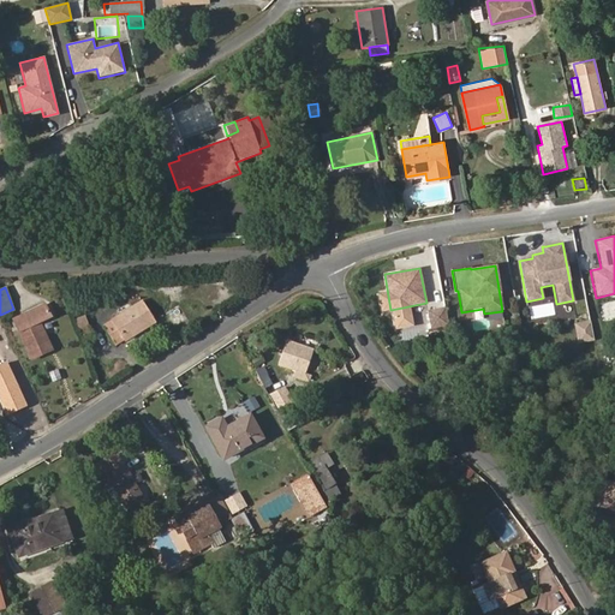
[(155,321),(143,302),(103,326),(115,345),(124,340),(155,321)]
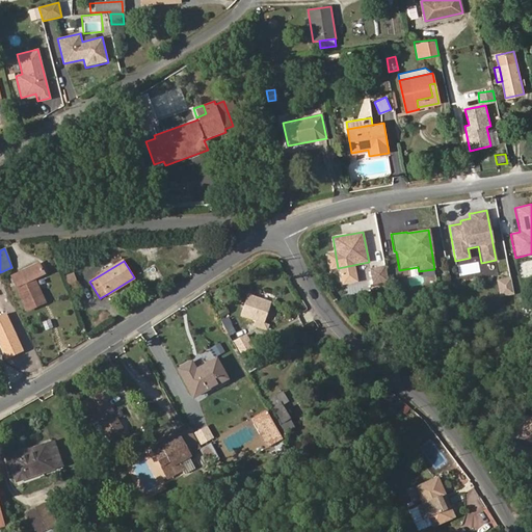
[(45,275),(38,262),(9,275),(26,312),(46,302),(35,280),(45,275)]
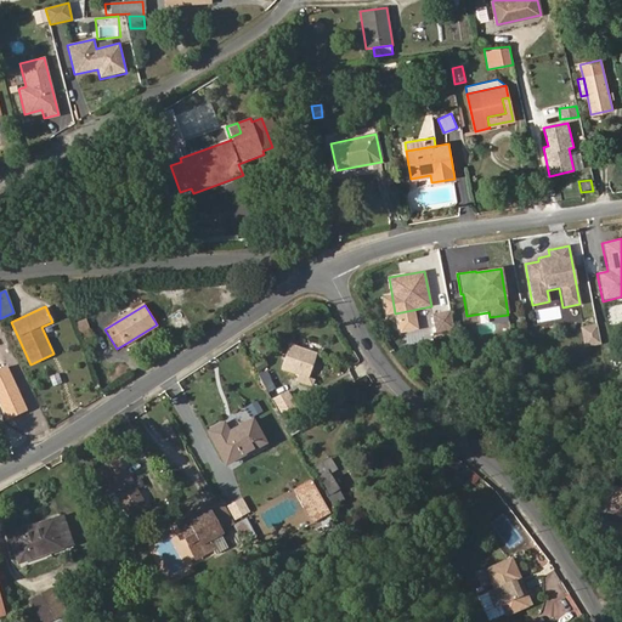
[(453,329),(450,311),(431,315),(434,333),(453,329)]
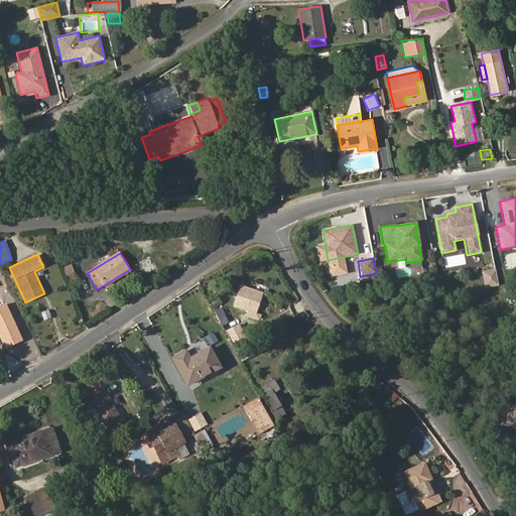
[(498,286),(495,269),(481,271),(484,288),(498,286)]
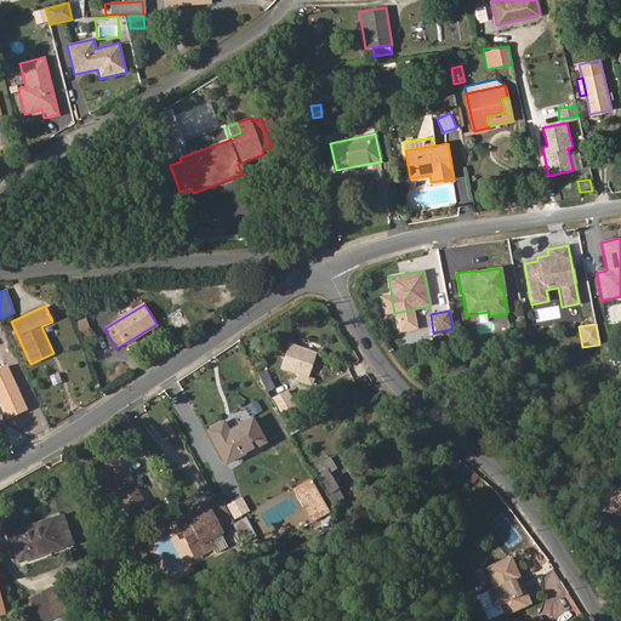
[(95,340),(91,330),(81,334),(85,343),(95,340)]
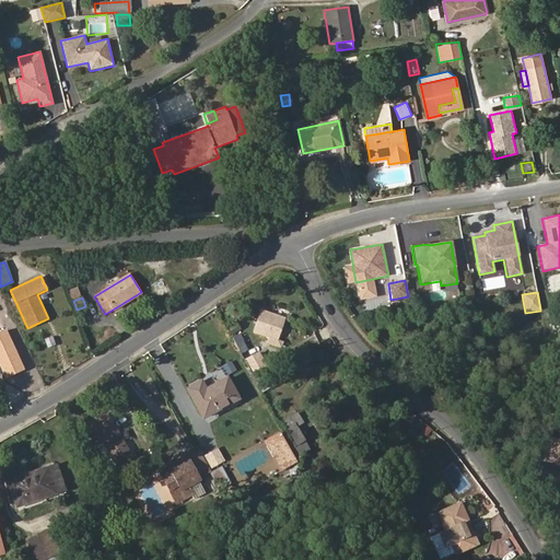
[(278,340),(286,318),(260,310),(253,331),(270,337),(278,340)]
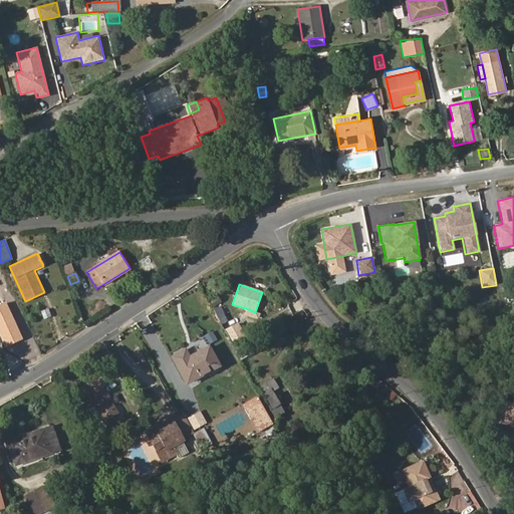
[(40,310),(43,318),(50,316),(48,308),(40,310)]
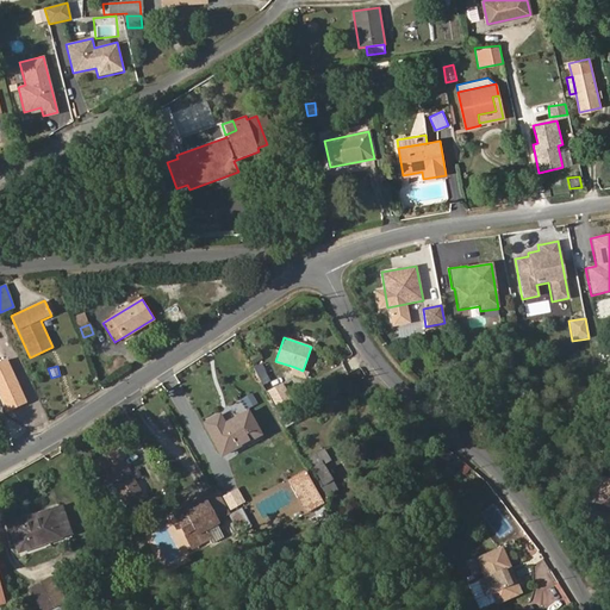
[(305,379),(307,372),(303,371),(294,367),(291,374),(305,379)]
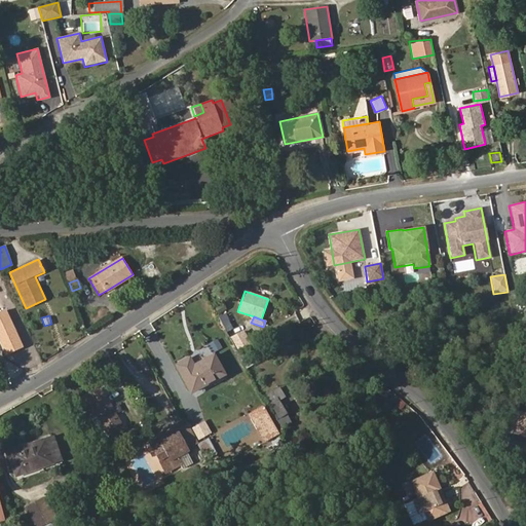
[(251,345),(242,331),(232,337),(239,351),(251,345)]
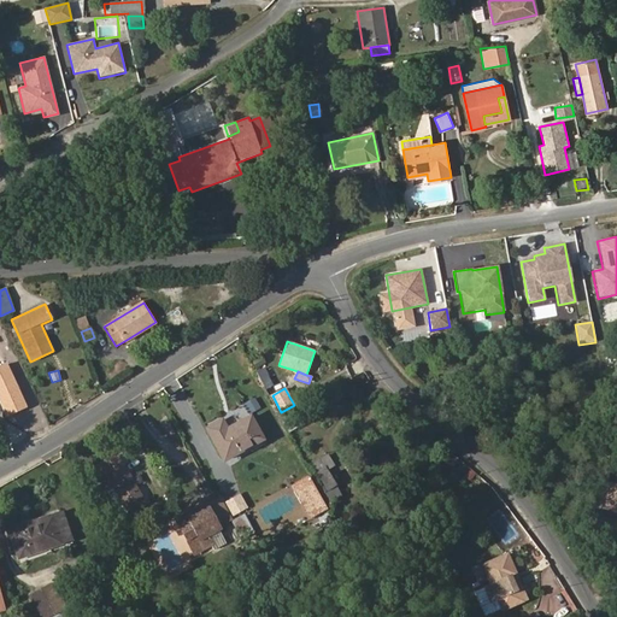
[(263,440),(251,416),(227,429),(222,419),(206,428),(224,460),(250,446),(263,440)]
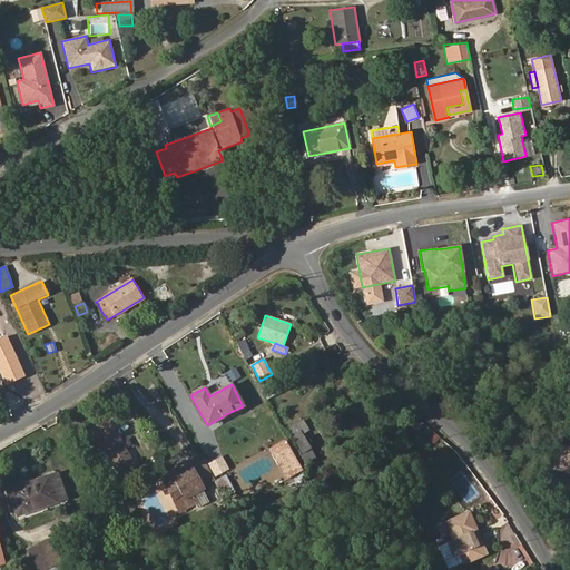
[(274,394),(268,386),(263,390),(267,399),(274,394)]
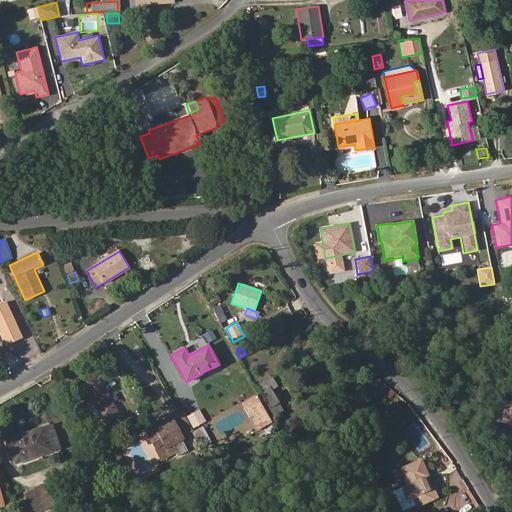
[(209,374),(220,368),(218,365),(207,370),(209,374)]
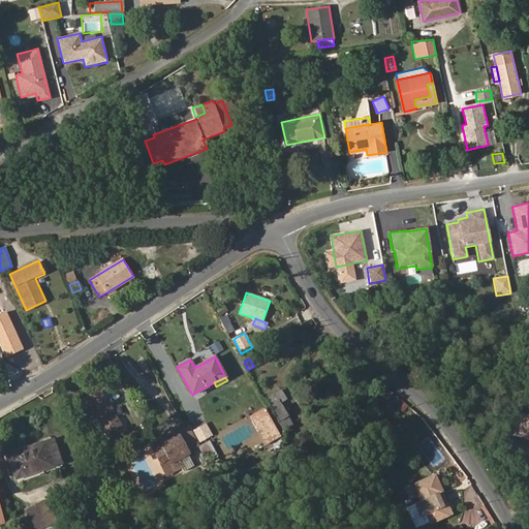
[(288,415),(280,402),(286,398),(281,390),(268,398),(274,409),(281,419),(288,415)]
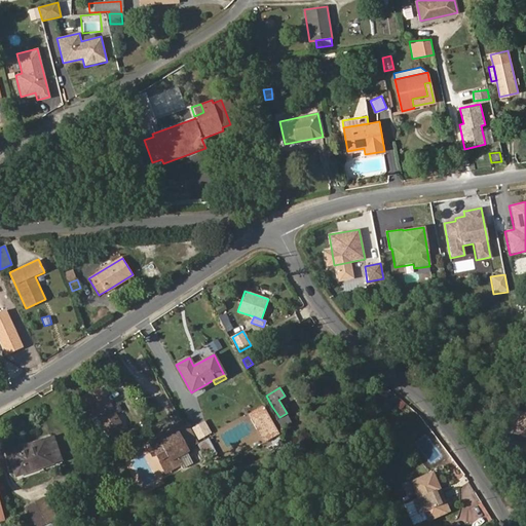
[(123,428),(106,398),(87,408),(92,418),(96,416),(108,437),(109,438),(123,428)]
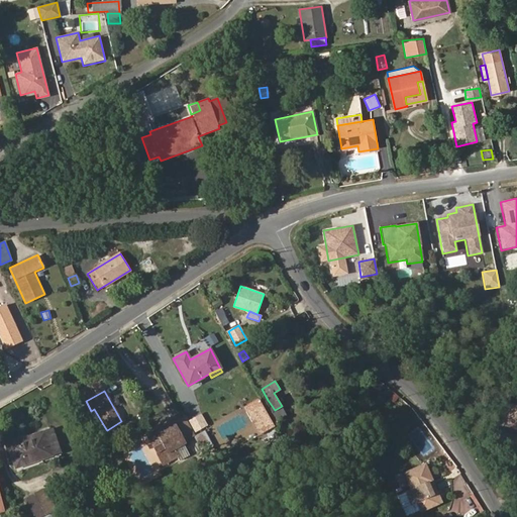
[(274,426),(260,400),(245,408),(261,434),(274,426)]
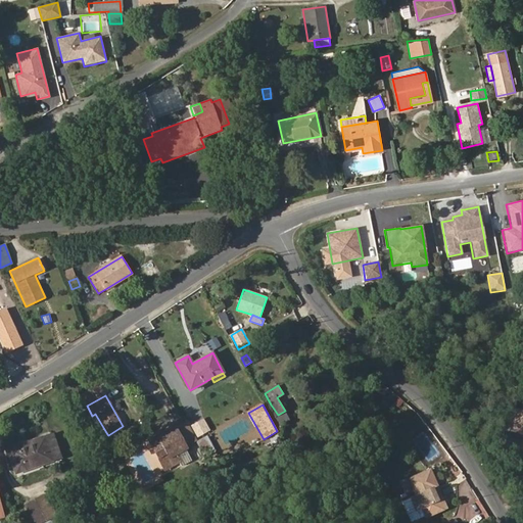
[(522,412),(510,409),(506,425),(522,429),(522,412)]
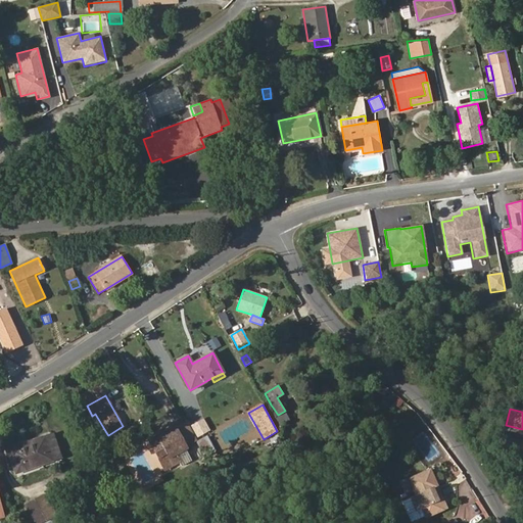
[(107,434),(95,414),(92,416),(104,436),(107,434)]
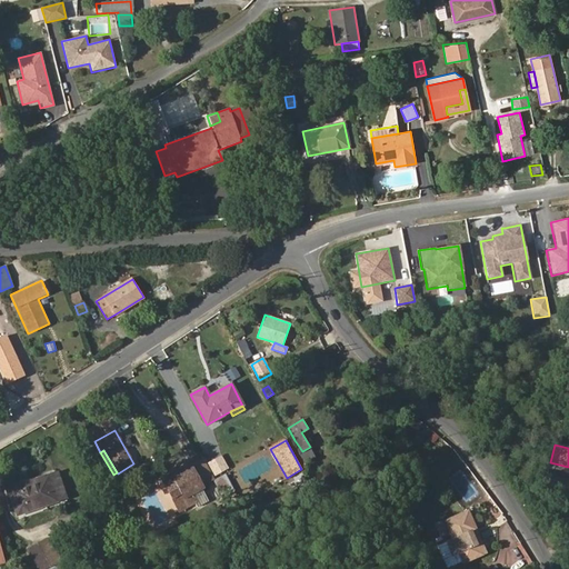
[(212,475),(227,468),(221,456),(207,461),(212,475)]
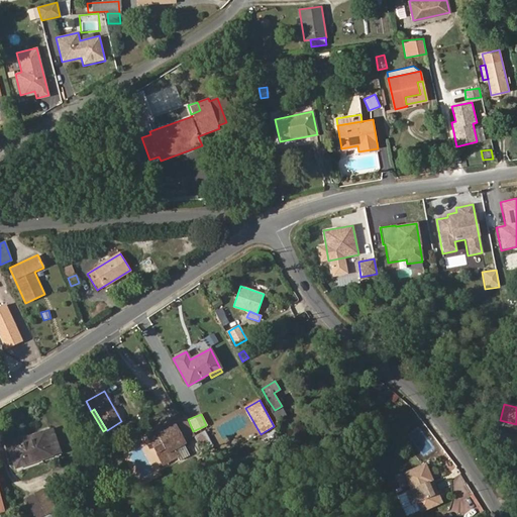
[(193,436),(183,416),(172,422),(174,425),(182,442),(193,436)]
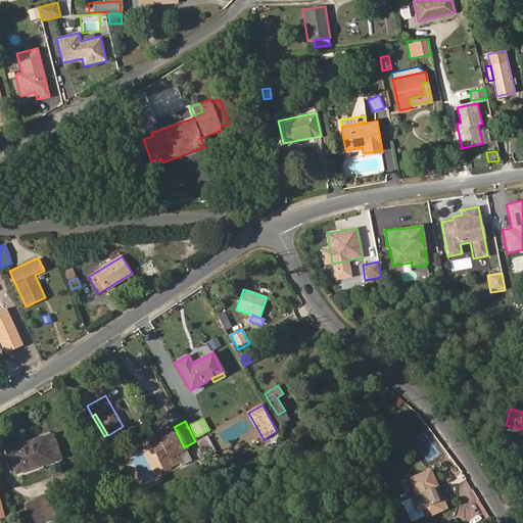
[(174,453),(184,447),(176,430),(167,435),(161,438),(158,433),(149,439),(165,469),(179,462),(174,453)]
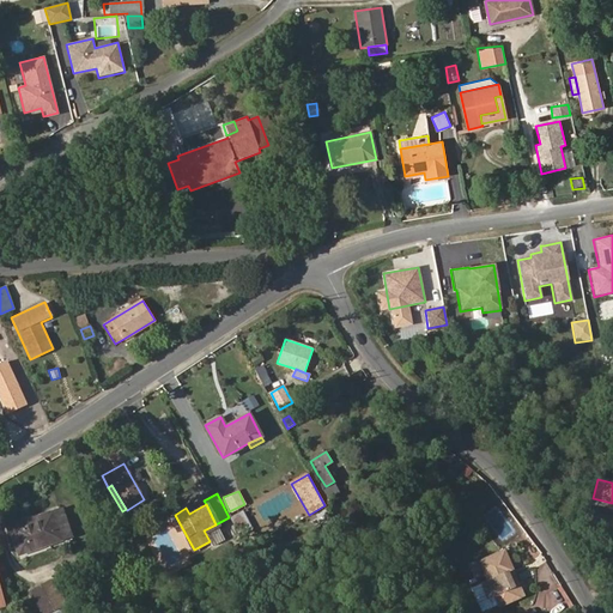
[(138,520),(151,513),(147,505),(134,514),(138,520)]
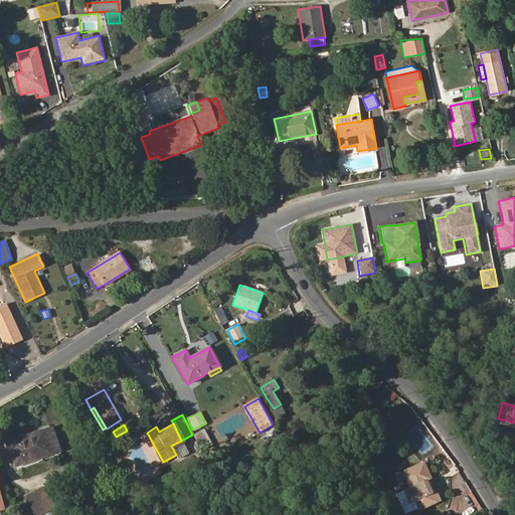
[(59,450),(51,427),(43,431),(50,453),(59,450)]
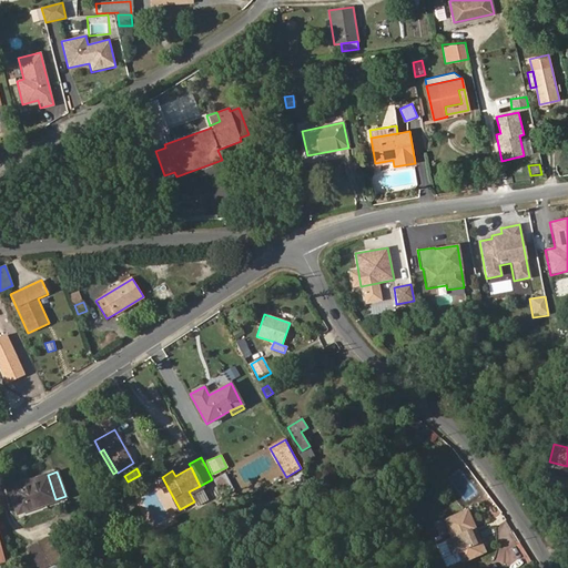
[(232,487),(224,473),(212,479),(221,494),(232,487)]
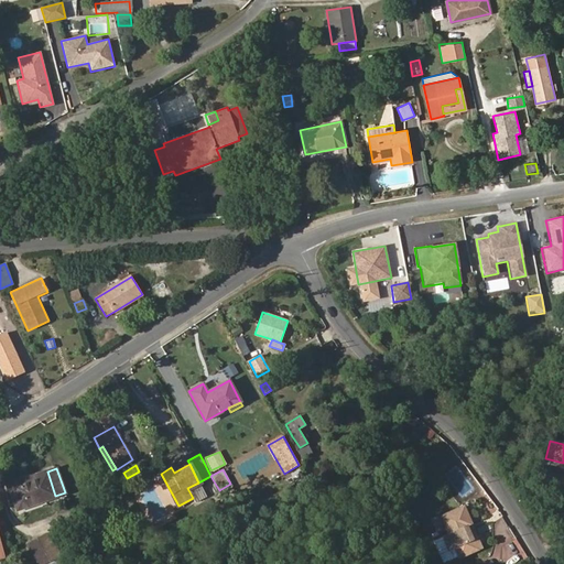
[(47,472),(47,470),(8,484),(17,510),(56,497),(55,496),(47,472)]
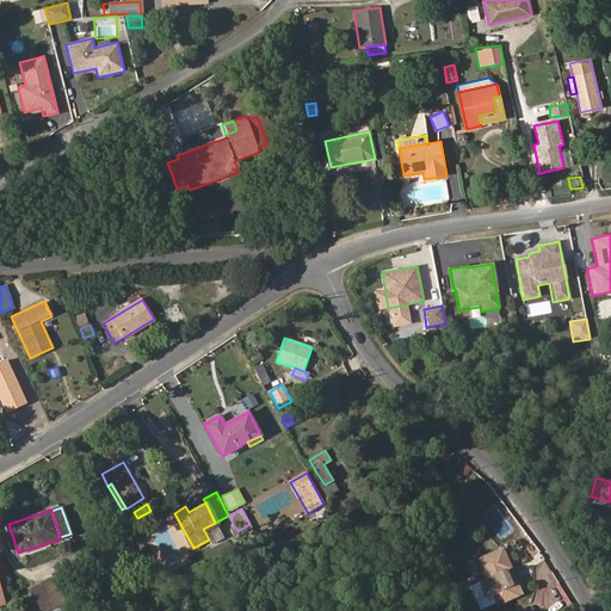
[(124,526),(137,518),(134,512),(121,519),(124,526)]
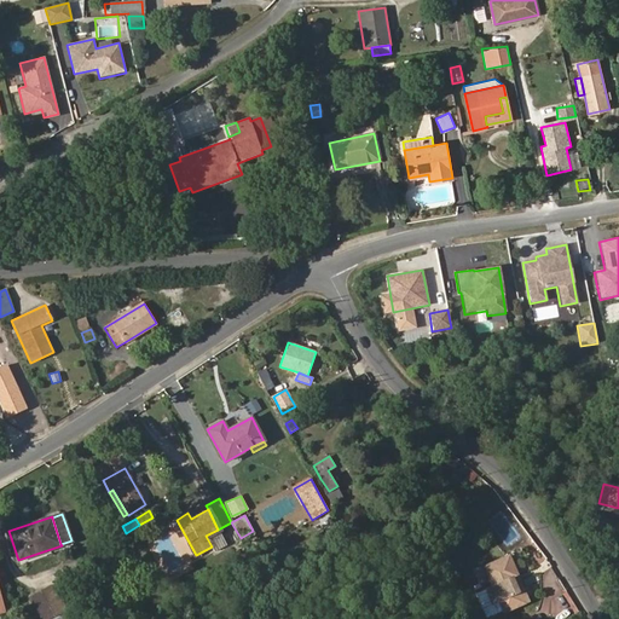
[(126,533),(122,526),(113,532),(116,538),(126,533)]
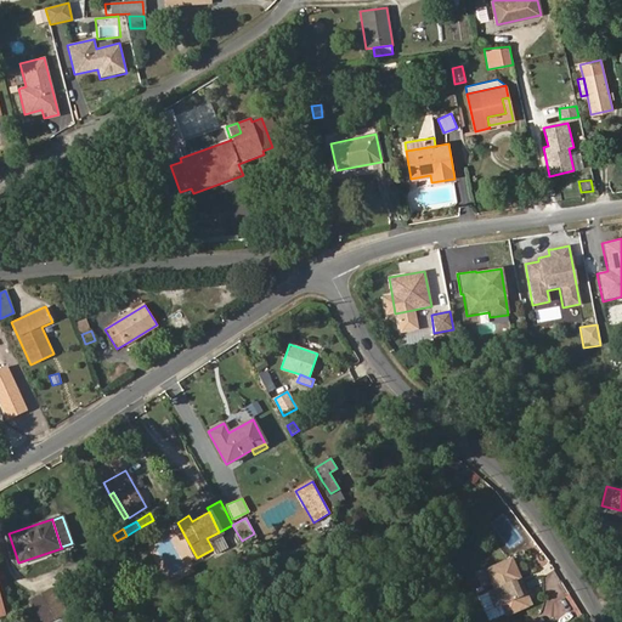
[(228,548),(219,532),(207,538),(213,549),(215,554),(228,548)]
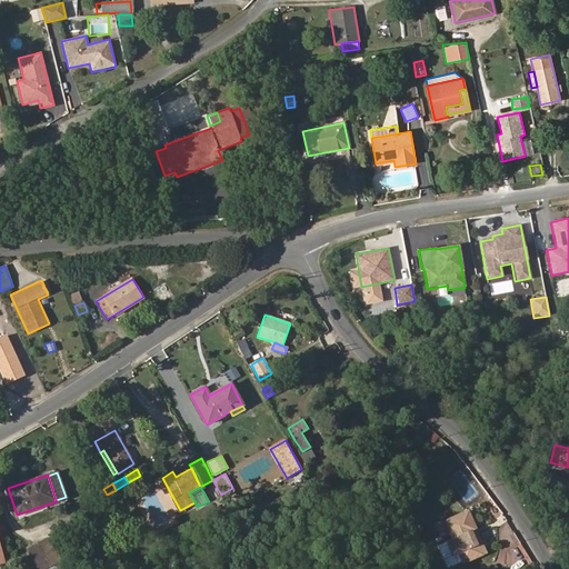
[(482,553),(471,531),(476,529),(468,511),(445,521),(452,539),(455,543),(449,546),(453,556),(459,553),(463,562),(482,553)]
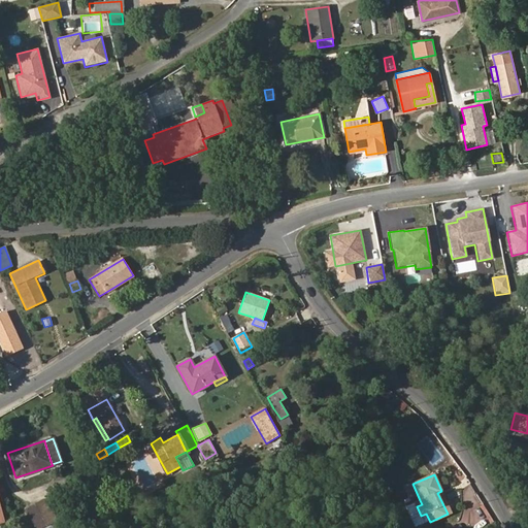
[(451,513),(441,491),(437,493),(448,514),(451,513)]
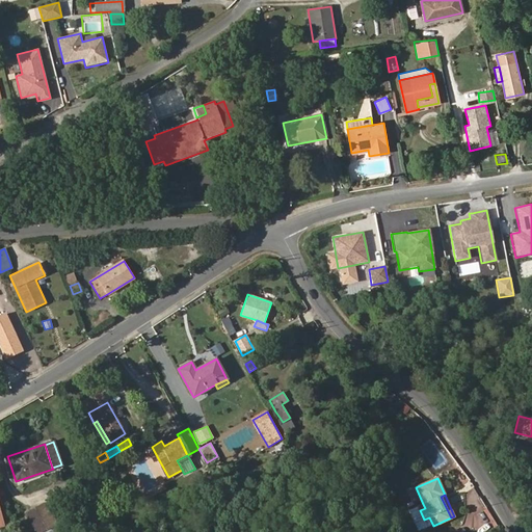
[(35,531),(41,531),(56,524),(46,503),(26,513),(35,531)]
